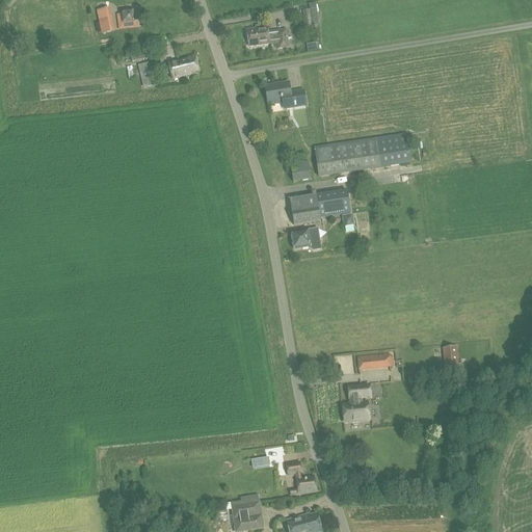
[(98,12),(108,36),(118,32),(110,15),(115,12),(112,5),(98,12)]
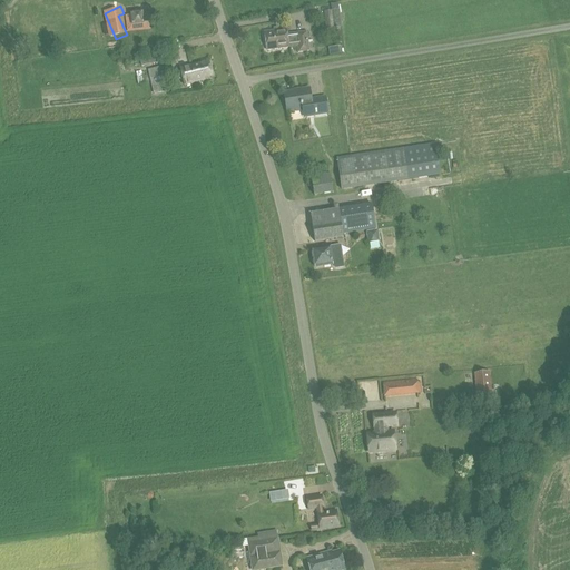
[(342,27),(338,10),(332,11),(324,11),(326,30),(335,29),(335,28),(342,27)]
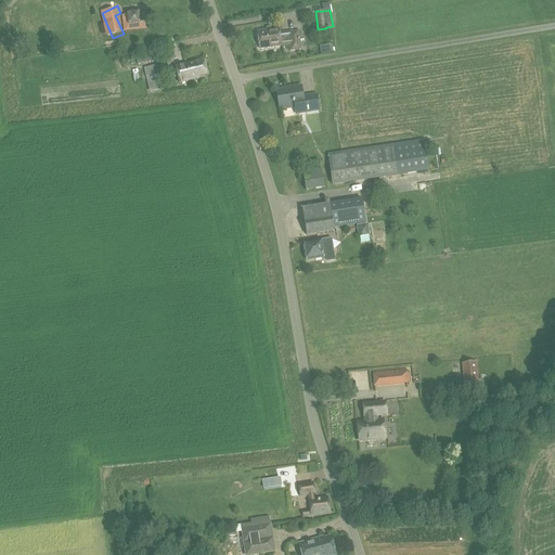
[(144,13),(123,15),(125,31),(146,28),(144,13)]
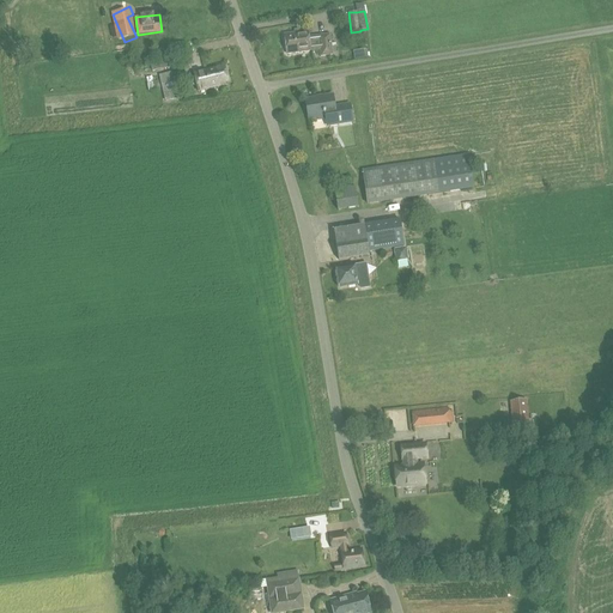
[(320,50),(321,56),(333,55),(329,35),(310,37),(309,31),(295,34),(285,35),(287,55),(320,50)]
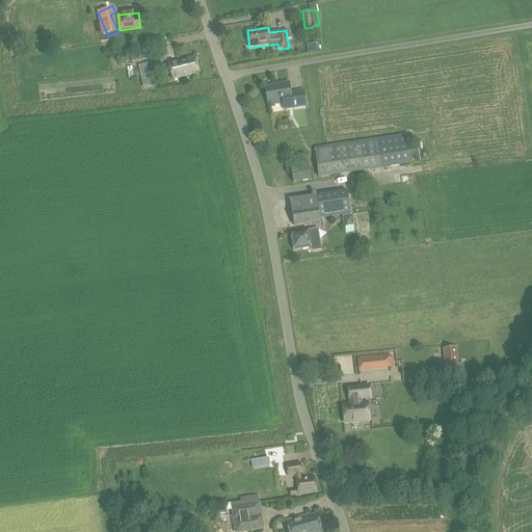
[(307,46),(308,53),(319,51),(318,45),(307,46)]
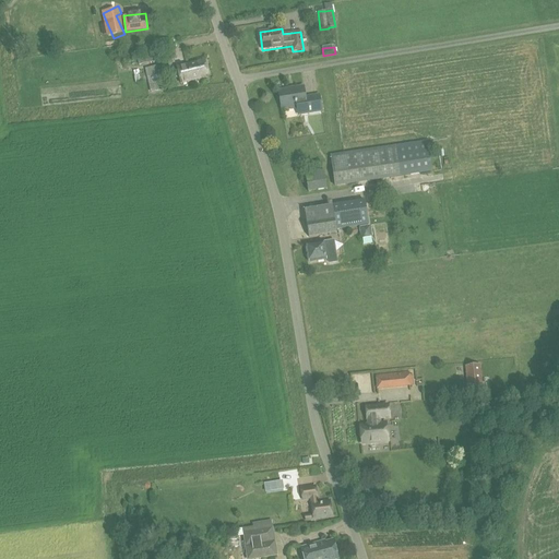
[(139,64),(155,61),(154,55),(138,57),(139,64)]
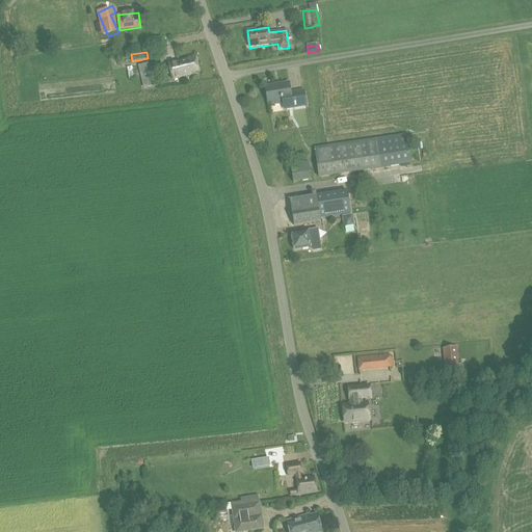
[(194,58),(168,64),(173,80),(198,74),(194,58)]
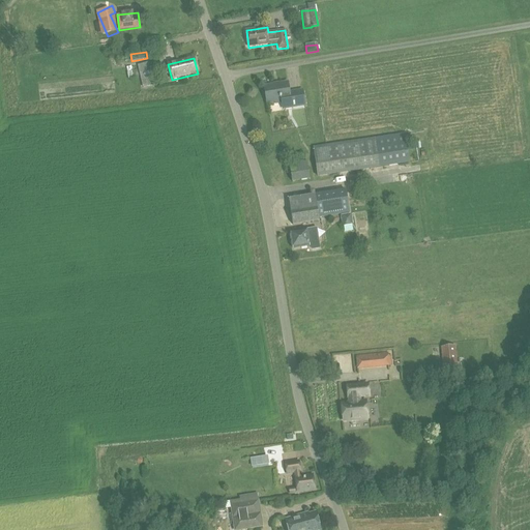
[(151,68),(149,62),(138,65),(143,88),(154,86),(151,68)]
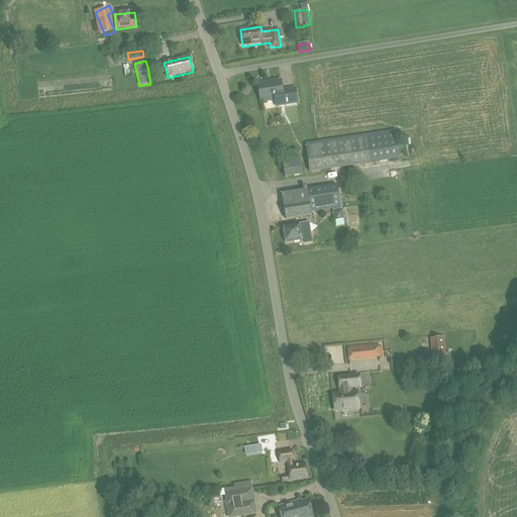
[(123,66),(125,78),(134,76),(133,68),(128,69),(127,65),(123,66)]
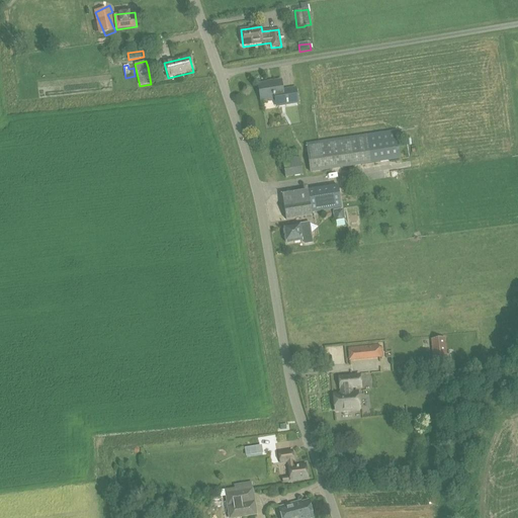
[(261,101),(276,99),(277,106),(285,105),(298,103),(295,88),(282,91),(281,81),(272,82),(258,84),(261,101)]
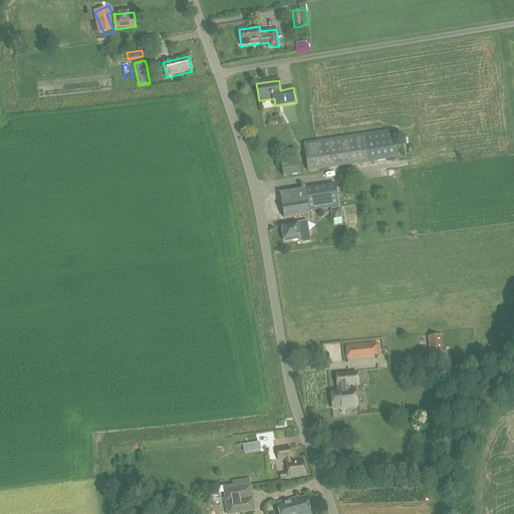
[(304,144),(308,171),(397,159),(393,131),(304,144)]
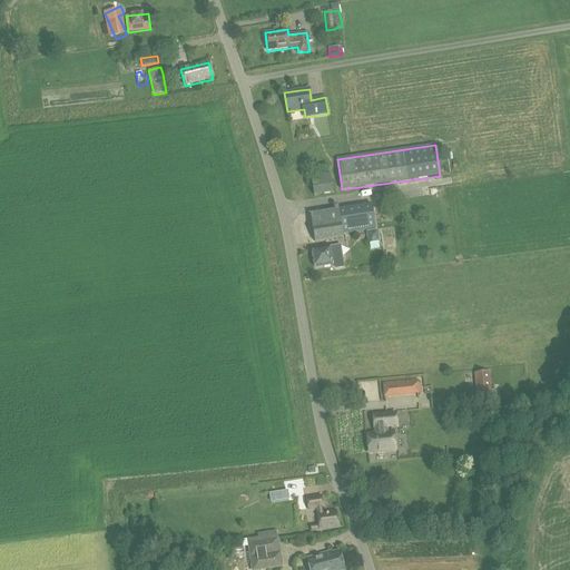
[(311,178),(314,197),(333,194),(330,175),(311,178)]
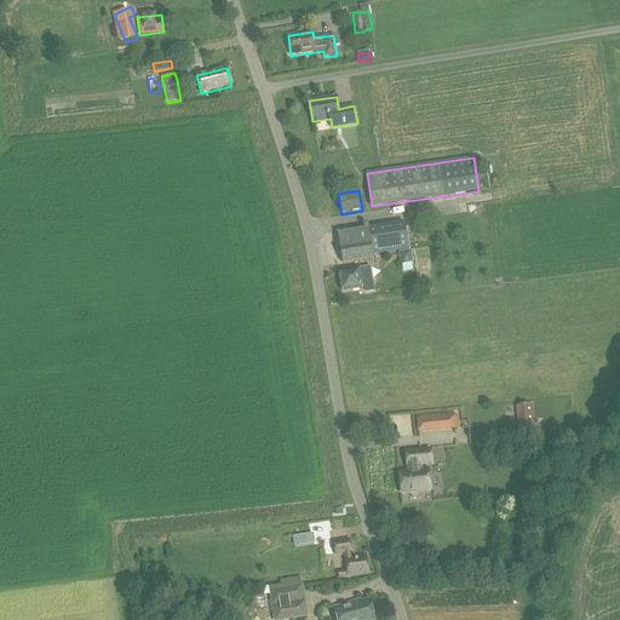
[(403,223),(368,229),(373,254),(408,250),(403,223)]
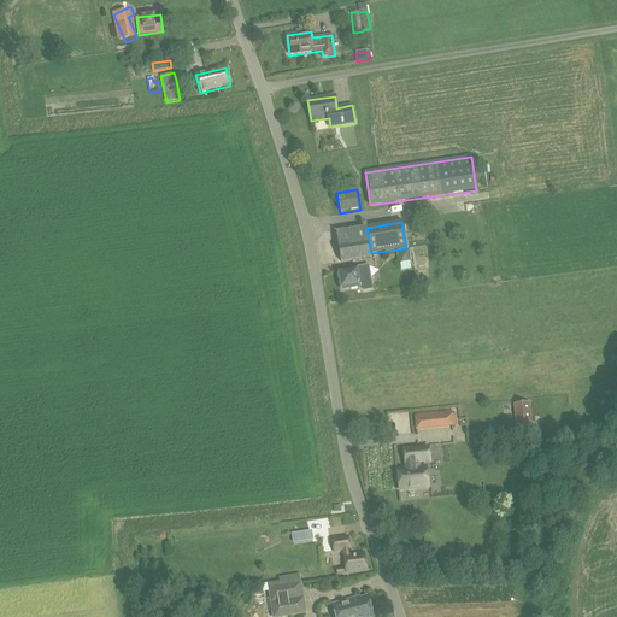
[(366,228),(336,233),(341,262),(371,257),(371,253),(366,228)]
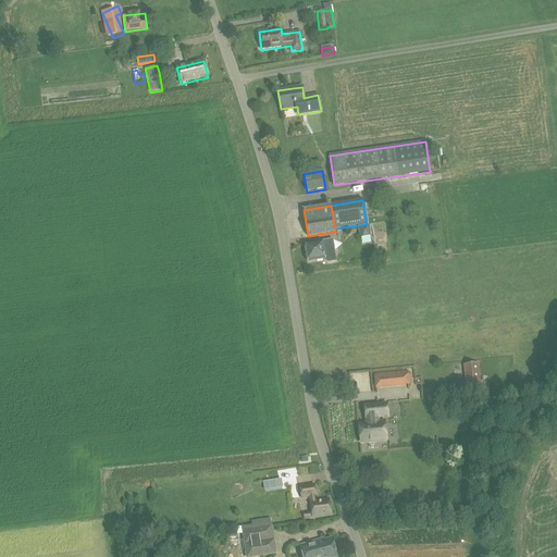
[(364,230),(367,239),(374,238),(372,227),(364,230)]
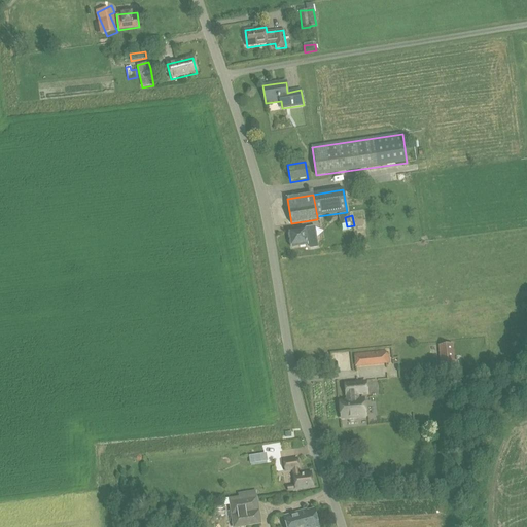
[(307,246),(311,249),(318,247),(315,227),(309,229),(289,232),(292,248),(307,245),(307,246)]
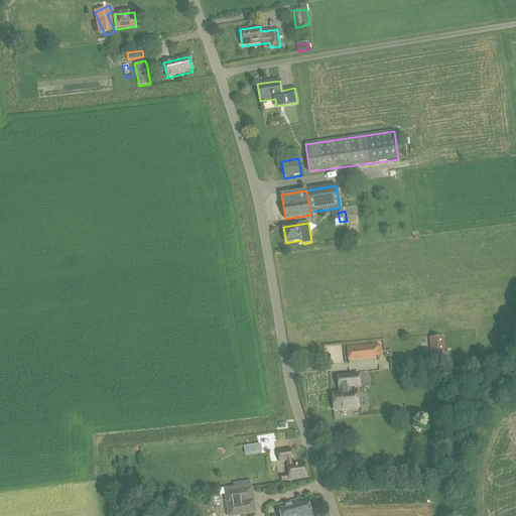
[(430,339),(432,361),(444,360),(442,338),(430,339)]
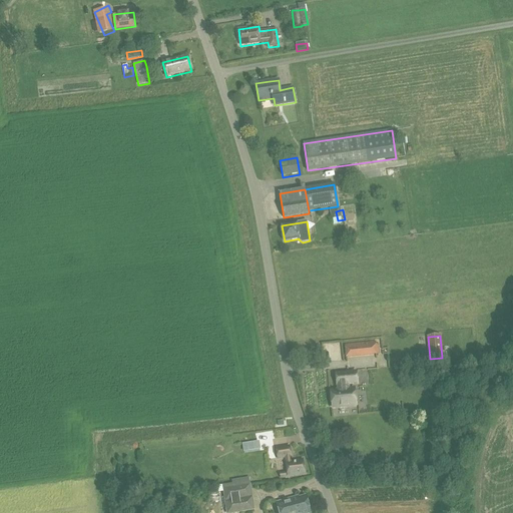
[(346,389),(331,391),(332,407),(356,405),(354,388),(349,389),(348,383),(357,383),(356,372),(336,374),(337,384),(346,384),(346,389)]
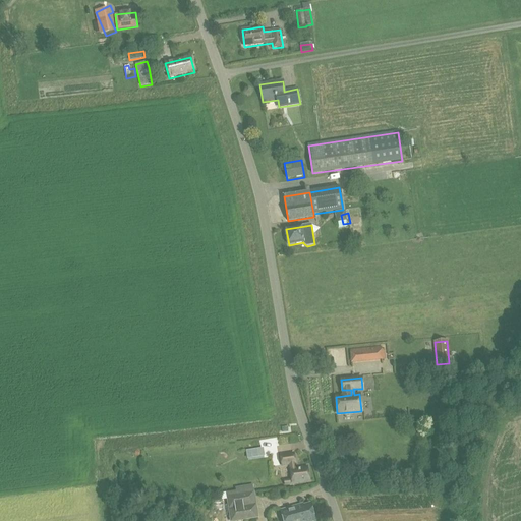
[(294,463),(295,463),(293,452),(280,454),(281,464),(289,463),(290,468),(291,479),(289,479),(289,478),(284,479),(285,484),(289,483),(289,484),(293,484),(292,482),(309,480),(307,466),(295,468),(294,463)]
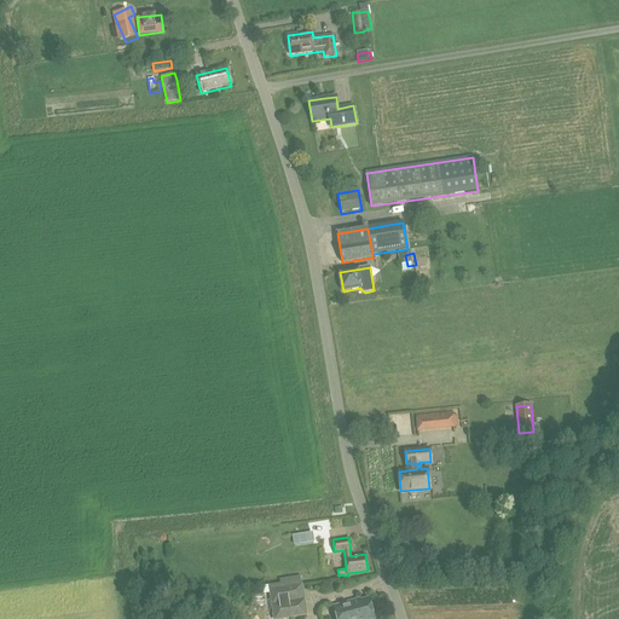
[(272,618),(288,618),(307,617),(301,577),(281,580),(281,584),(268,586),(270,594),(271,601),(272,613),(272,618)]
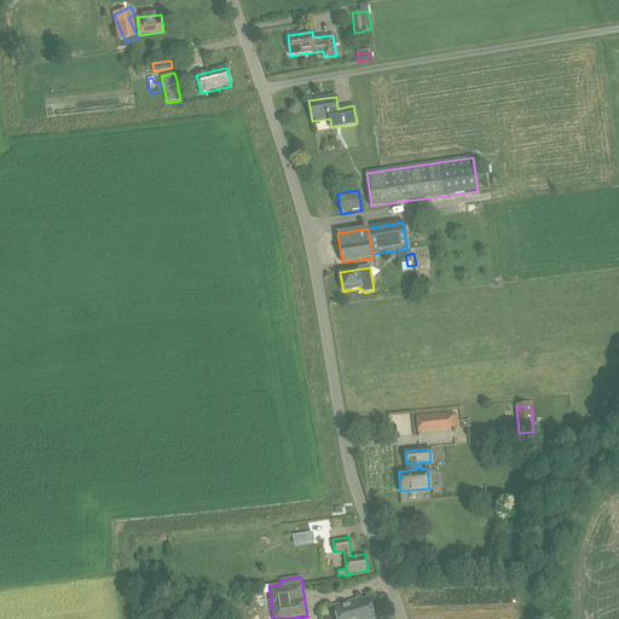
[(374,618),(369,599),(360,601),(360,599),(334,606),(336,618),(374,618)]
